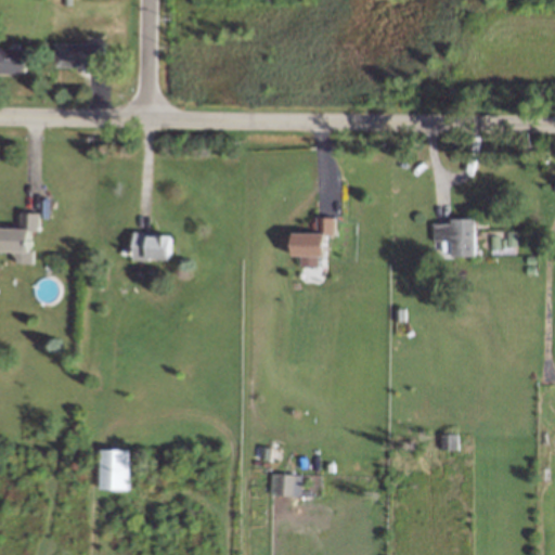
[(62,43),(63,72),(104,73),(106,46),(62,43)]
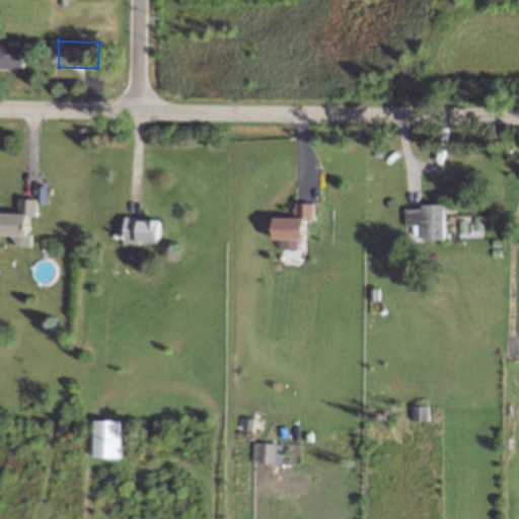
[(0,42),(0,68),(22,69),(23,44),(0,42)]
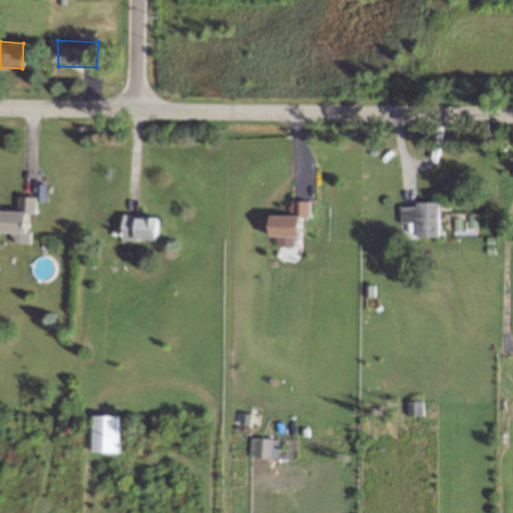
[(0,208),(0,234),(35,235),(37,209),(0,208)]
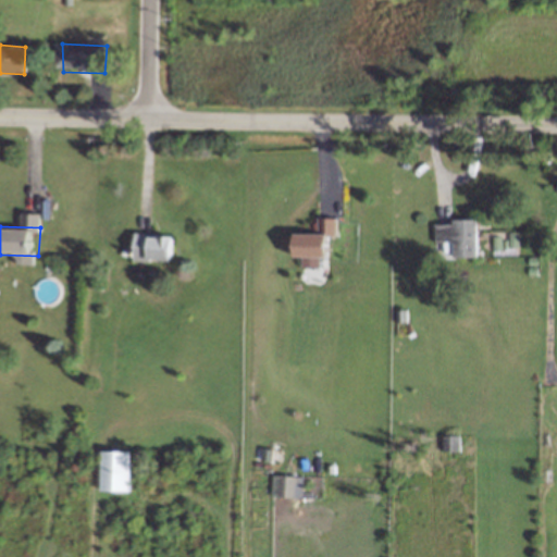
[(436,226),(436,255),(479,256),(480,227),(436,226)]
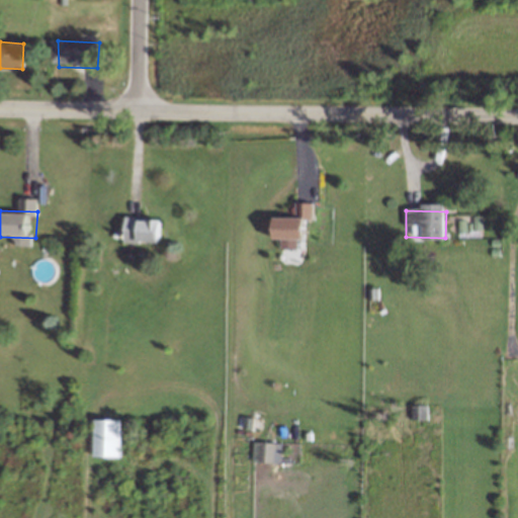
[(273,213),(274,240),(313,241),(315,216),(273,213)]
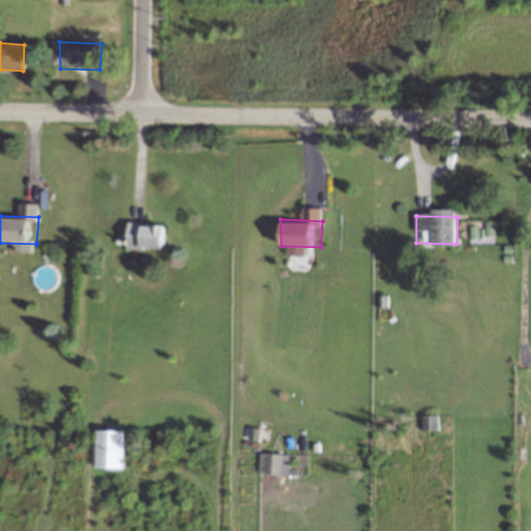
[(494,221),(483,221),(483,225),(471,225),(471,242),(494,243),(494,221)]
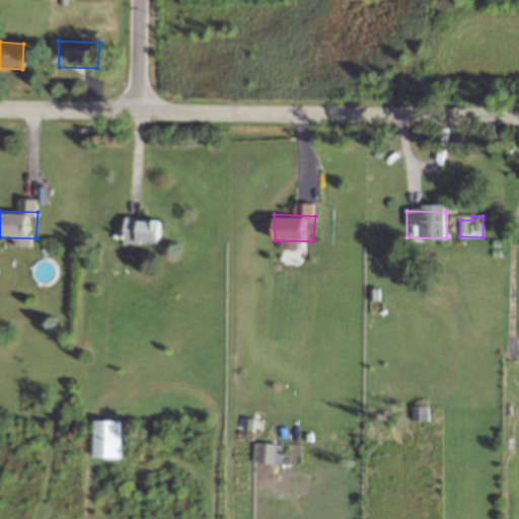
[(121,218),(121,243),(160,245),(161,219),(121,218)]
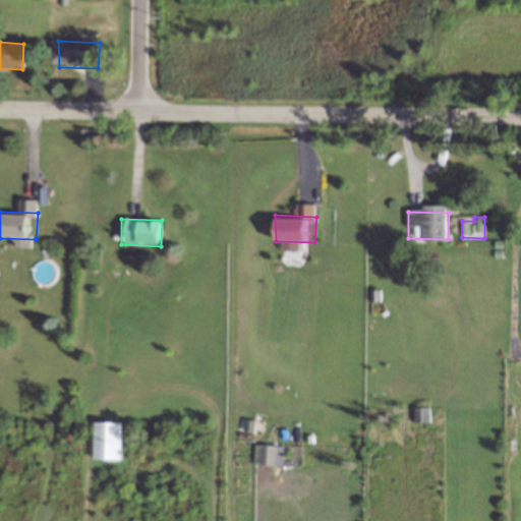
[(95,420),(94,459),(121,459),(122,421),(95,420)]
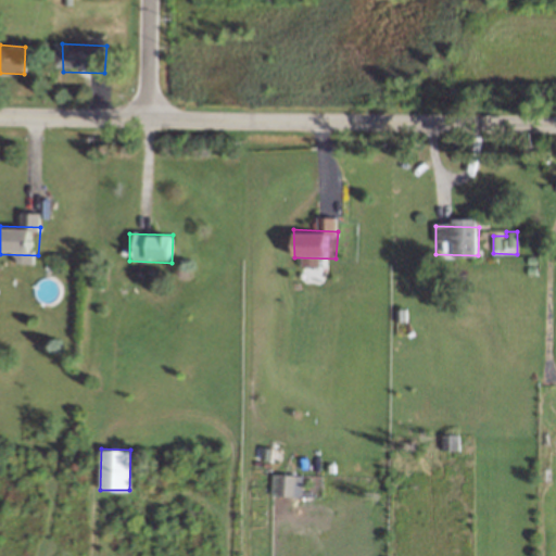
[(303,475),(272,474),(270,495),(302,496),(303,475)]
